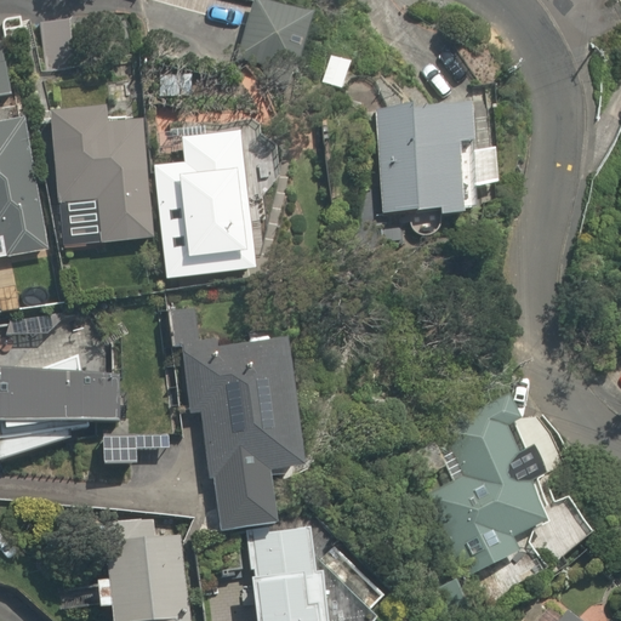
[(314,24),(256,5),(237,62),(296,81),(314,24)]
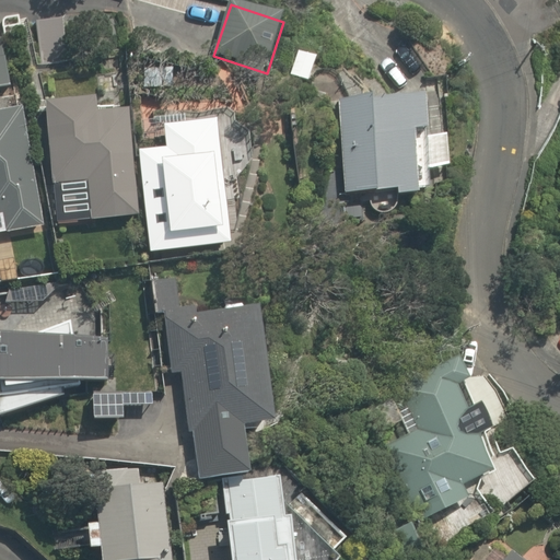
[(2,41),(0,39),(0,89),(11,88),(2,41)]
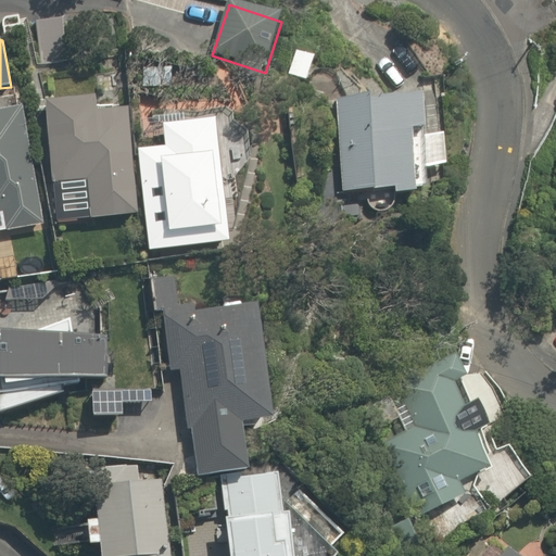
[(308,84),(320,55),(299,47),(287,74),(308,84)]
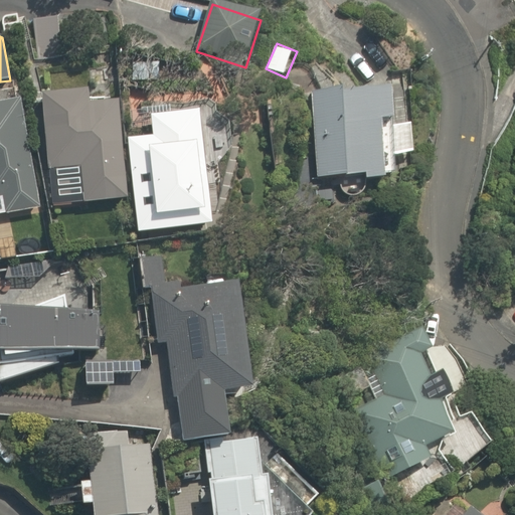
[(414,155),(413,124),(391,124),(390,95),(311,97),(314,178),(393,176),(392,156),(414,155)]
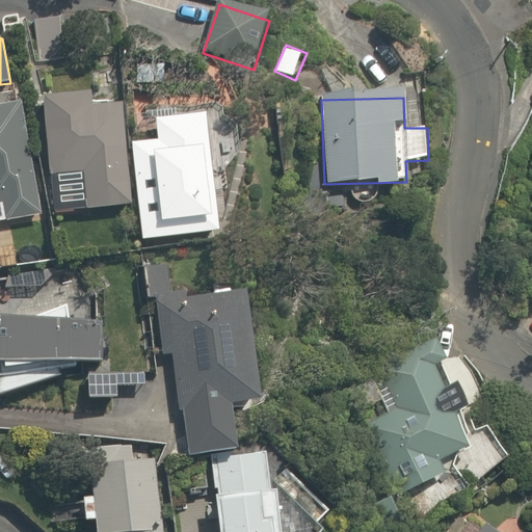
[(133,206),(126,100),(45,105),(52,211),(133,206)]
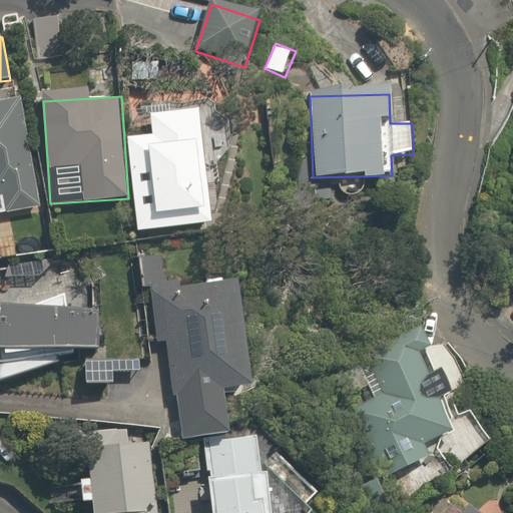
[(0,200),(1,200),(3,214),(37,209),(20,99),(0,102),(0,200)]
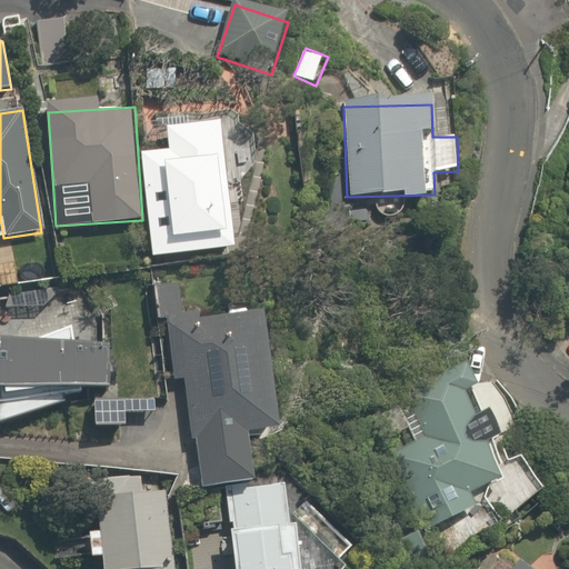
[(169,150),(145,151),(150,255),(233,250),(227,123),(168,127),(169,150)]
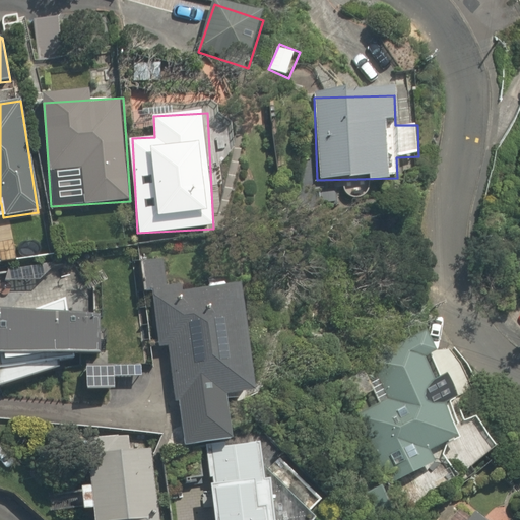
[(166,252),(135,255),(138,294),(150,293),(155,345),(170,343),(180,443),(225,438),(220,392),(247,390),(237,286),(181,293),(180,276),(169,278),(166,252)]
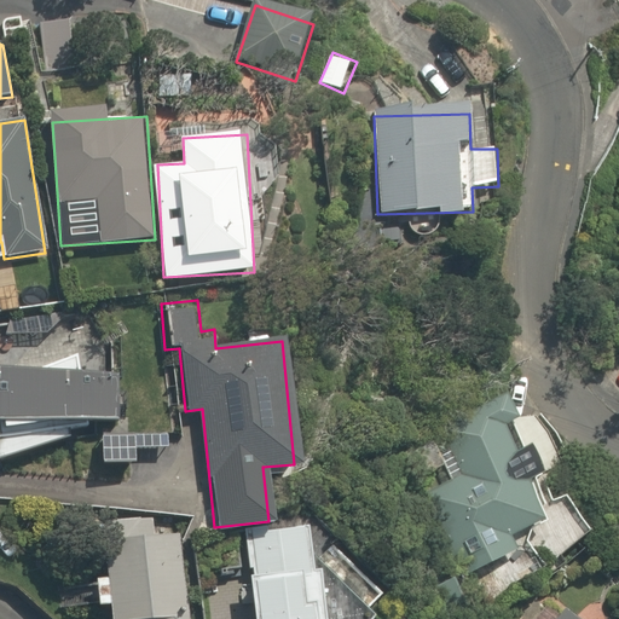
[(0,345),(0,439),(99,424),(86,333),(0,345)]
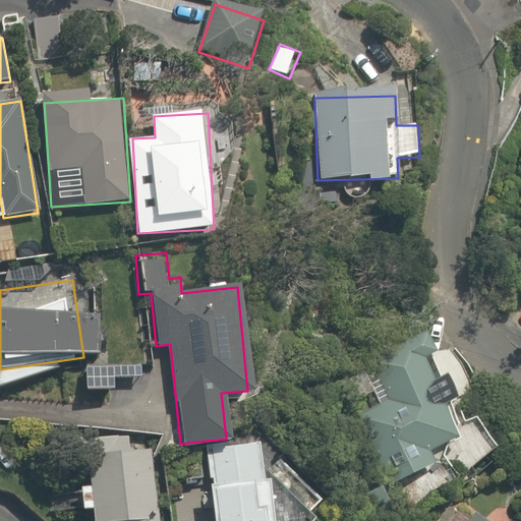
[(360,413),(389,484),(433,466),(427,449),(459,437),(423,348),(382,364),(396,399),(360,413)]
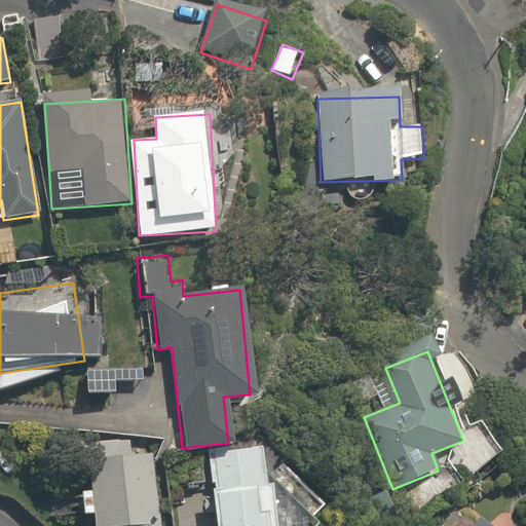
[(86,369),(86,396),(116,397),(116,382),(147,383),(147,370),(86,369)]
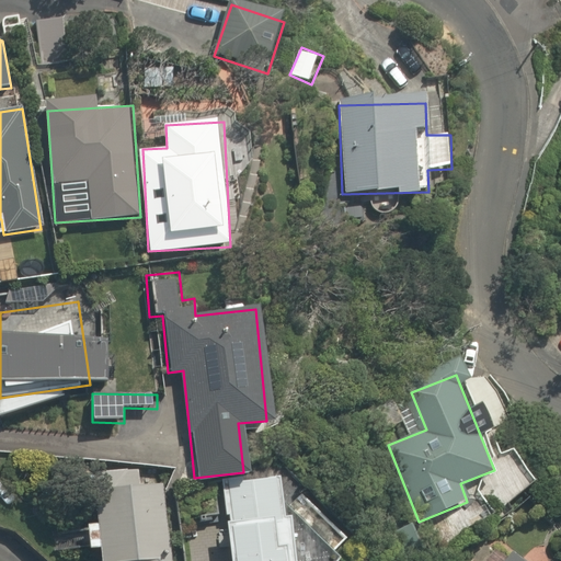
[(176,560),(163,482),(141,485),(138,467),(92,474),(101,524),(90,526),(94,550),(105,549),(106,560),(176,560)]
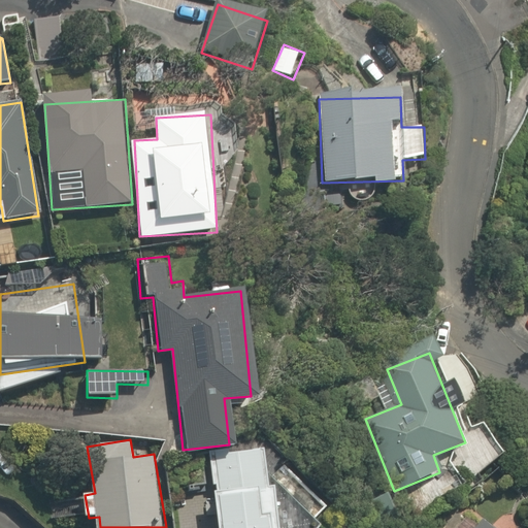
[(276,527),(268,461),(211,468),(220,527),(276,527)]
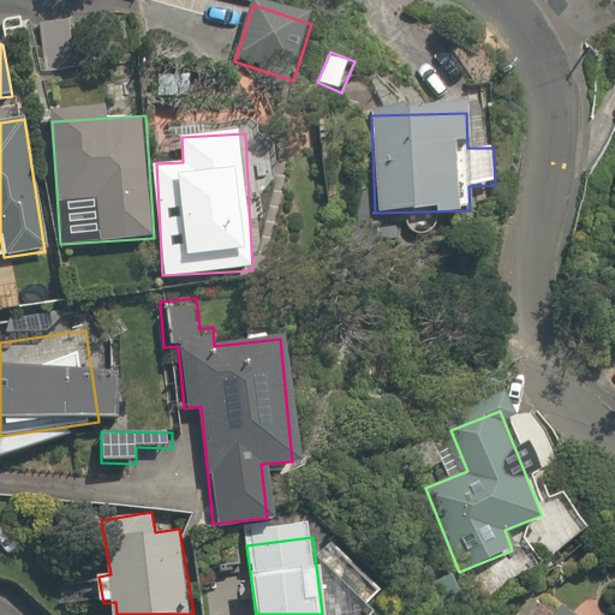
[(573,614),(555,598),(539,614),(573,614)]
